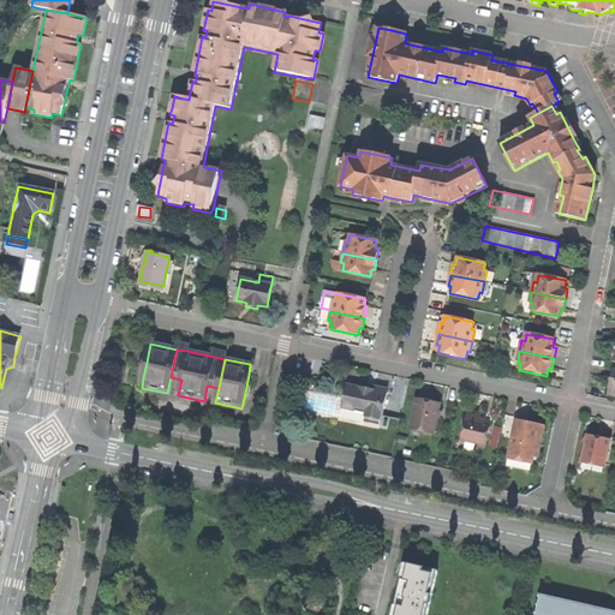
[(382,417),(388,389),(377,387),(368,386),(368,389),(347,384),(341,408),(365,413),(364,422),(380,425),(382,417)]
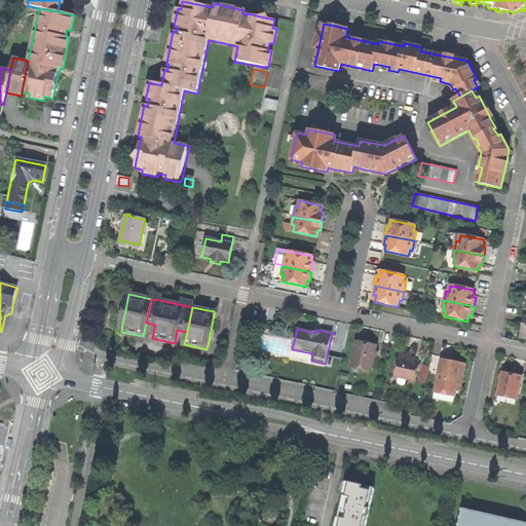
[(371,371),(376,347),(365,344),(355,342),(350,366),(371,371)]
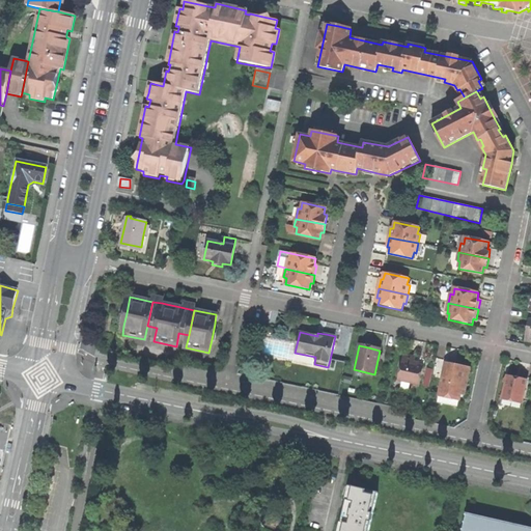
[(397,382),(418,387),(422,368),(413,366),(415,359),(409,358),(403,356),(397,382)]
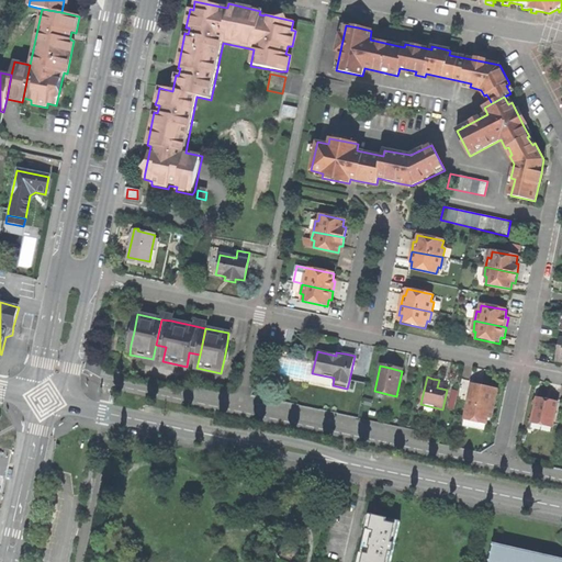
[(491,420),(496,391),(481,388),(471,385),(463,418),(486,424),(486,419),(491,420)]
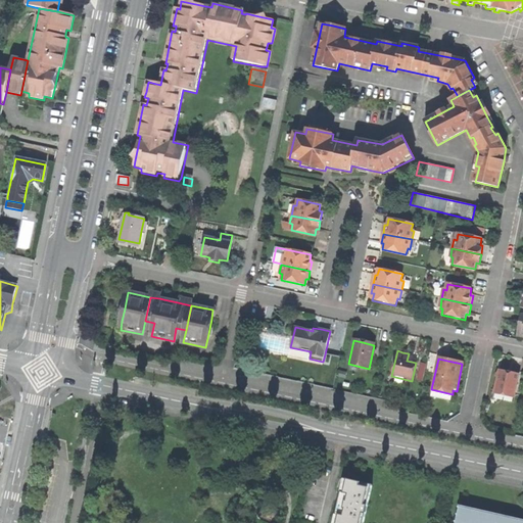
[(368,373),(369,369),(348,364),(347,368),(368,373)]
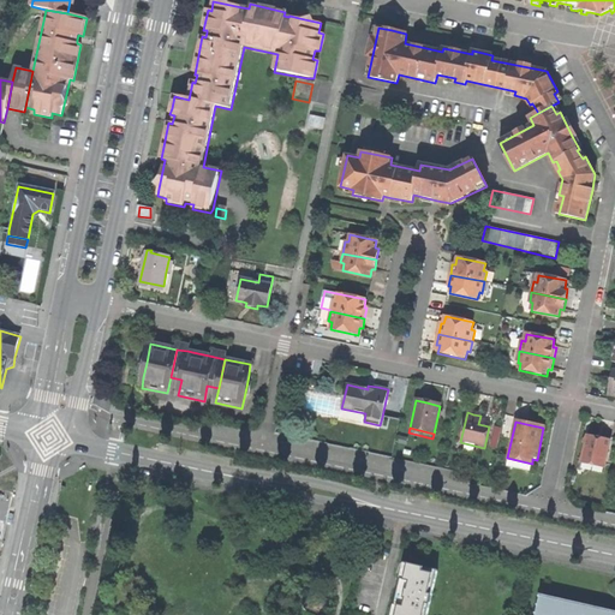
[(604,466),(609,442),(596,440),(586,439),(581,461),(604,466)]
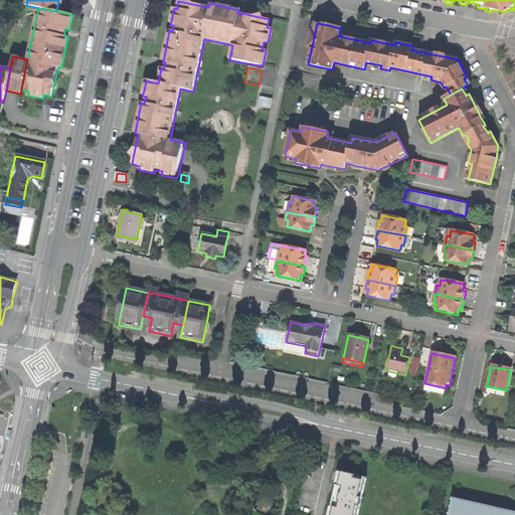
[(329,514),(357,514),(365,479),(339,473),(329,514)]
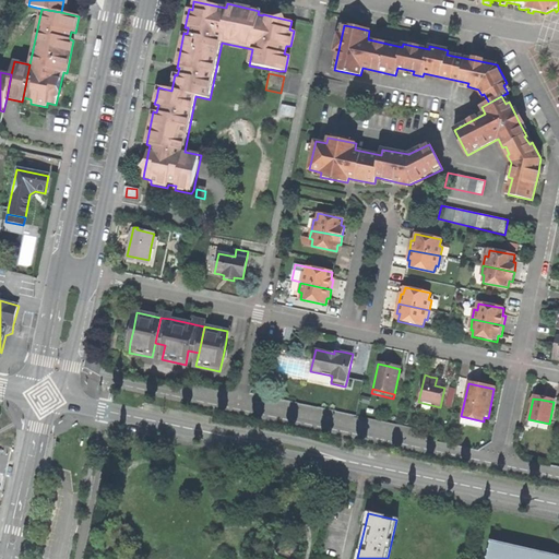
[(558,558),(558,555),(491,538),(485,558),(558,558)]
